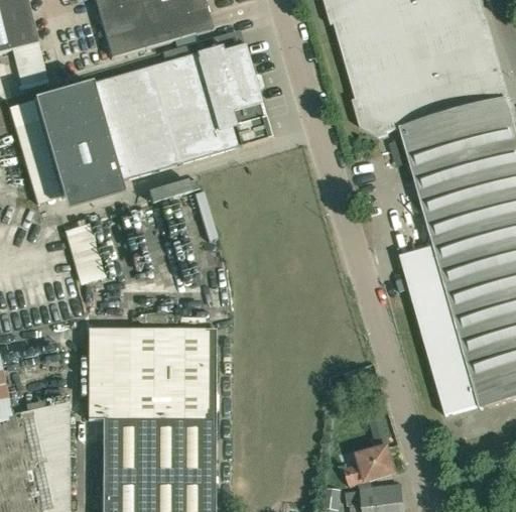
[(0,0),(0,50),(38,41),(27,0),(0,0)]
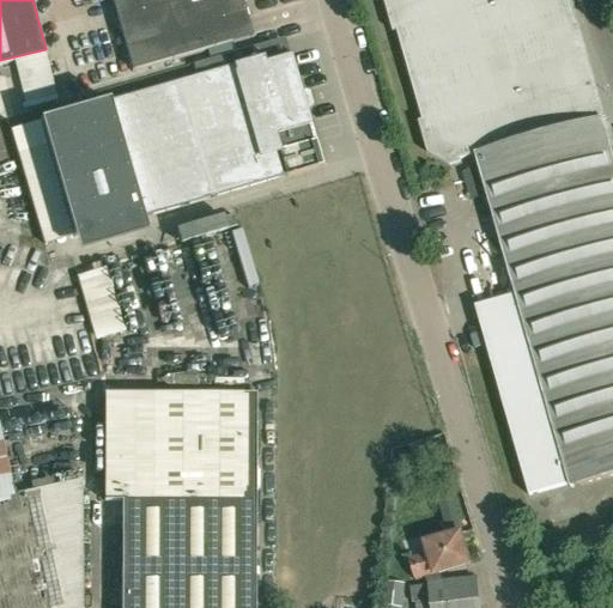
[(111,0),(132,67),(253,32),(243,0),(111,0)]
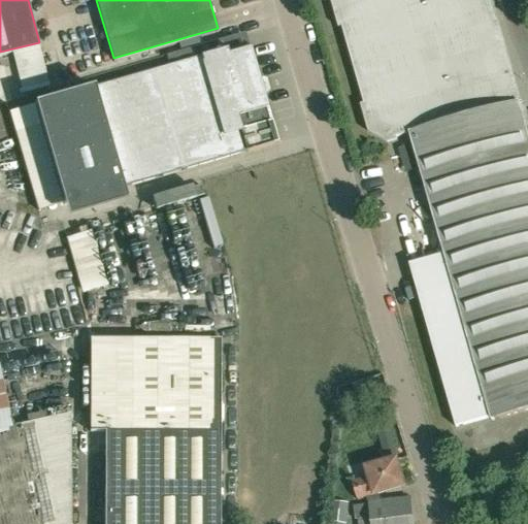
[(527,403),(527,134),(489,0),(335,0),(371,126),(388,135),(409,129),(444,250),(409,259),(456,421),(490,411),(491,415),(527,403)]
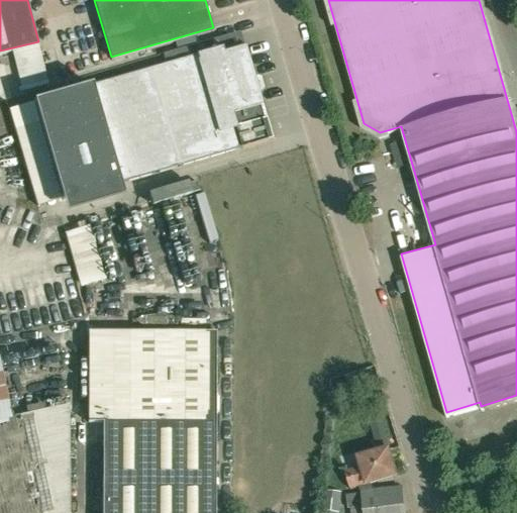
[(222,43),(10,105),(37,203),(273,135),(259,86),(261,85),(262,84),(259,75),(257,75),(254,76),(245,42),(224,48),(222,43)]
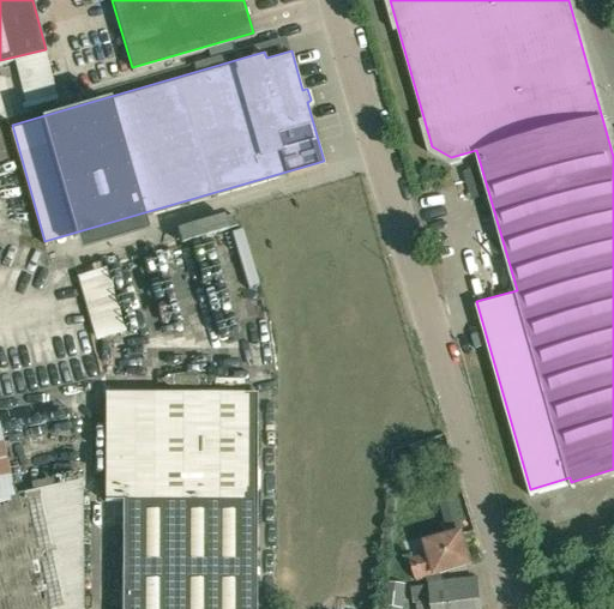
[(0,94),(0,107),(19,103),(17,91),(0,94)]
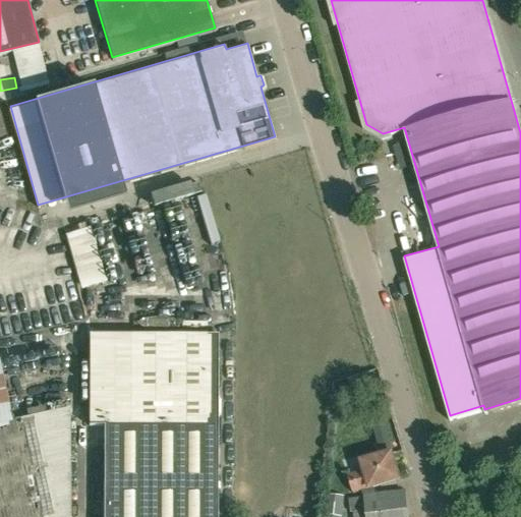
[(100,223),(74,230),(89,285),(114,278),(100,223)]
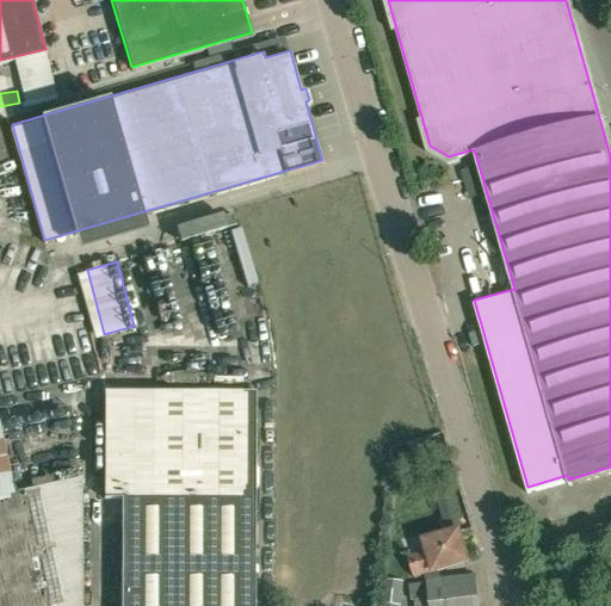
[(254,605),(257,388),(246,388),(246,389),(211,389),(181,389),(105,388),(104,496),(121,496),(119,605),(254,605)]
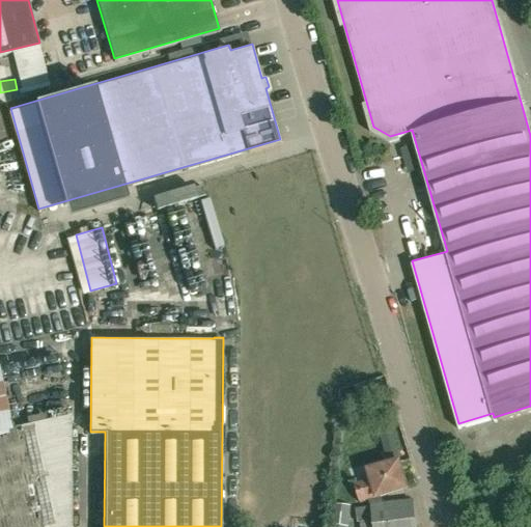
[(10,425),(0,378),(0,526),(70,526),(70,412),(10,425)]
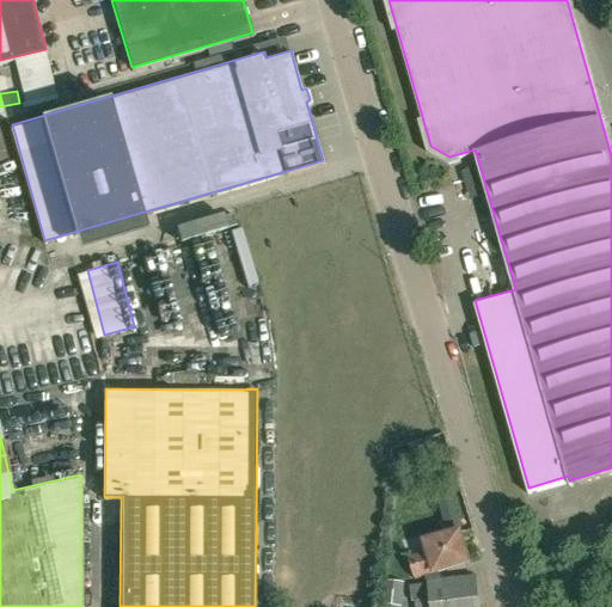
[(446,526),(460,522),(452,494),(438,497),(446,526)]
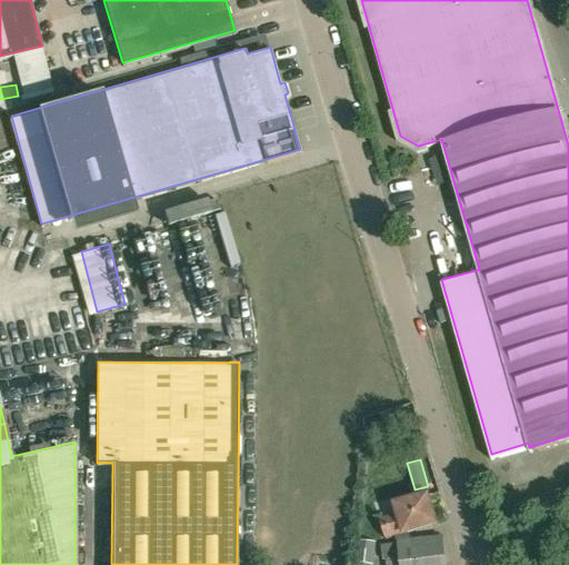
[(432,507),(427,492),(396,502),(398,509),(380,515),(386,535),(395,532),(396,534),(409,533),(408,528),(436,519),(435,515),(437,515),(435,507),(432,507)]
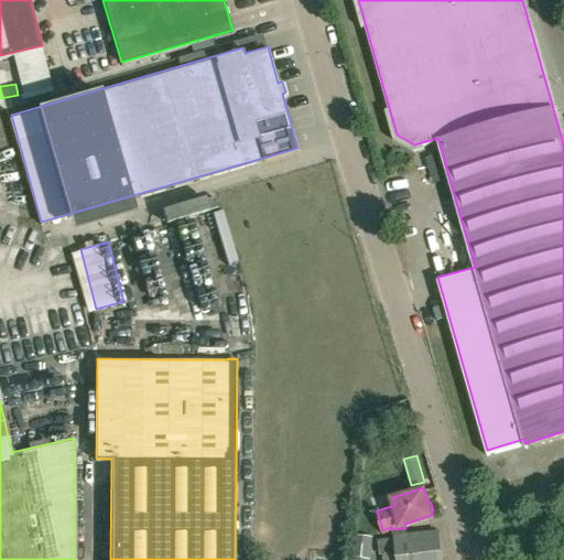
[(407,532),(405,528),(392,529),(393,531),(393,535),(378,537),(379,549),(383,549),(384,558),(397,557),(396,559),(442,559),(438,528),(407,532)]
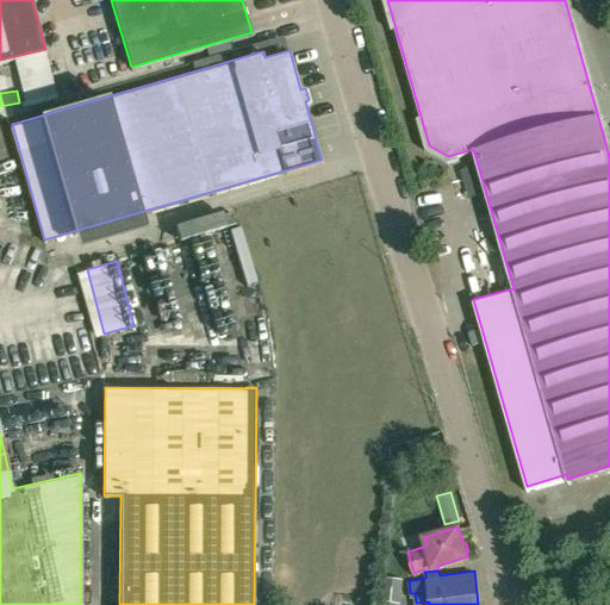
[(380,598),(400,600),(403,577),(383,574),(380,598)]
